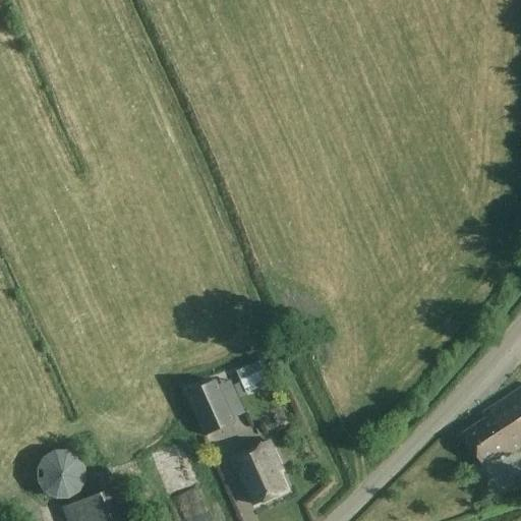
[(240,365),(251,395),(277,385),(266,356),(240,365)]
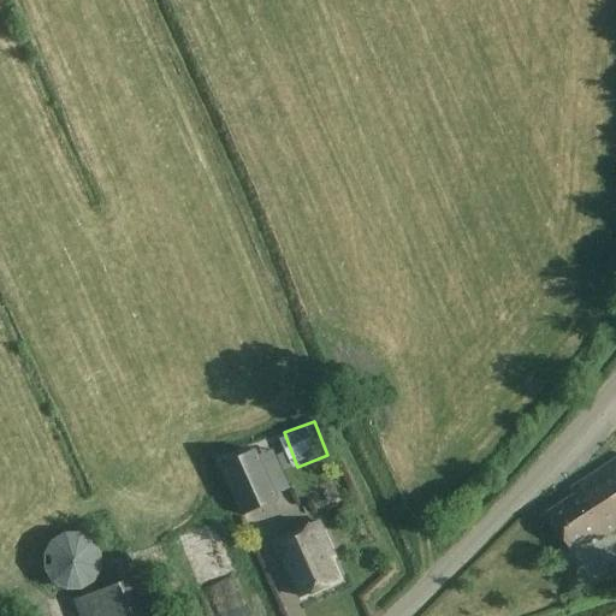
[(220,467),(242,515),(277,499),(255,451),(220,467)]
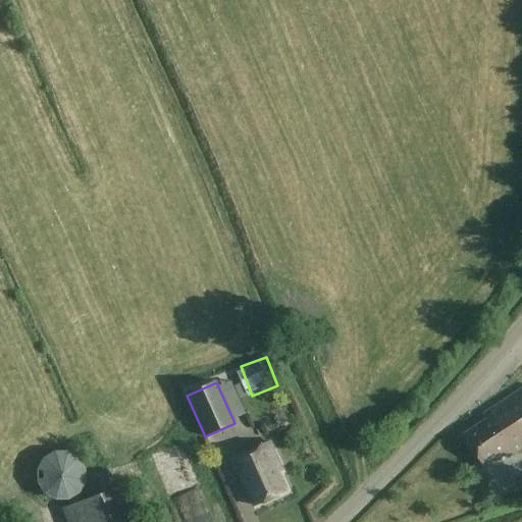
[(484,466),(506,452),(509,457),(521,448),(521,388),(483,414),(487,419),(464,434),(484,466)]
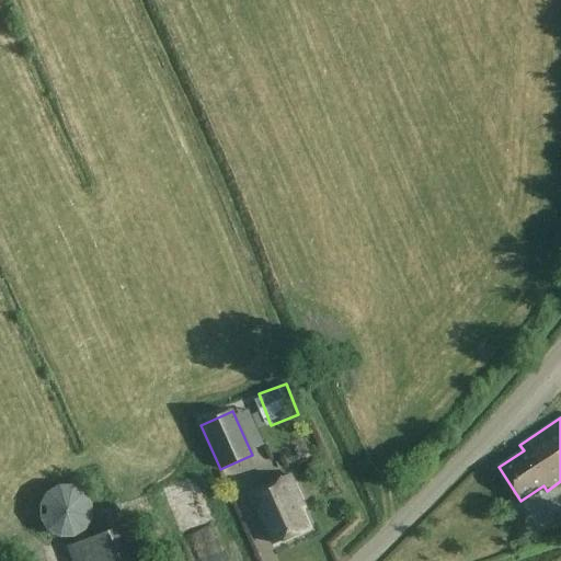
[(275,544),(309,528),(300,510),(305,508),(289,474),(250,492),(256,507),(259,506),(262,516),(261,517),(262,521),(264,519),(275,544)]
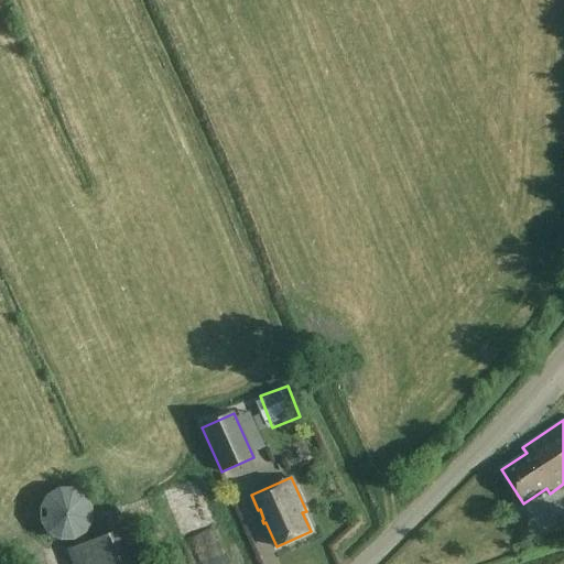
[(38,508),(39,522),(46,534),(58,540),(73,540),(86,533),(91,521),(91,506),(84,494),(72,487),(57,487),(44,495),(38,508)]
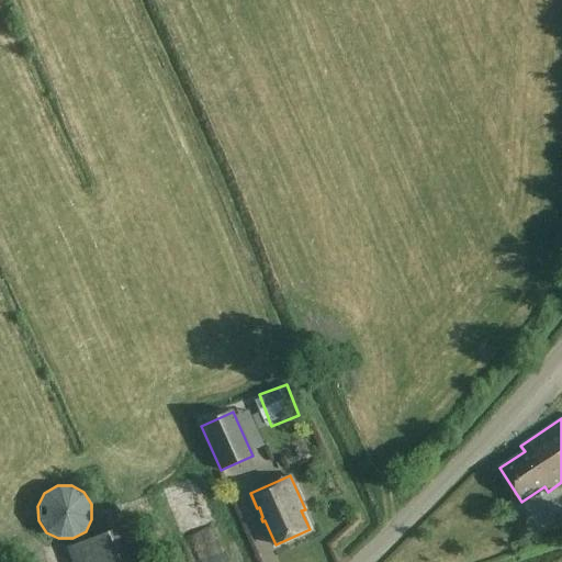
[(71,561),(139,561),(126,526),(67,549),(71,561)]
